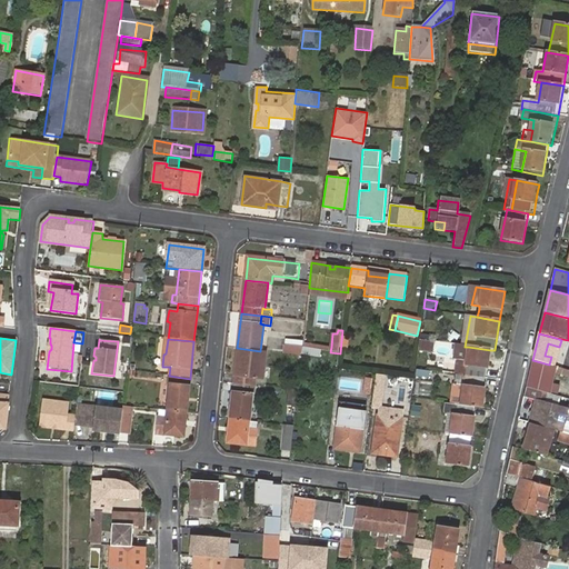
[(286,340),(283,353),(301,356),(302,348),(303,342),(286,340)]
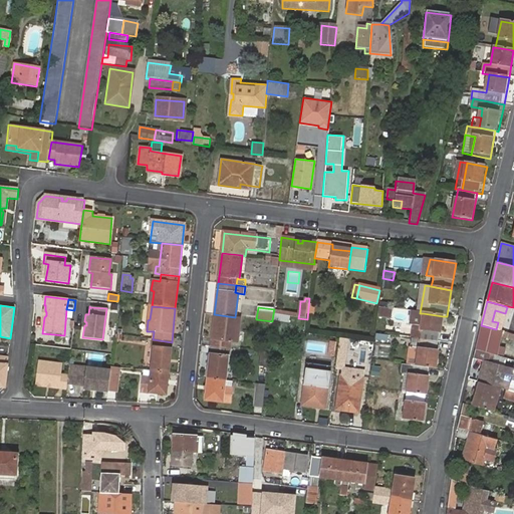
[(391,310),(379,308),(378,317),(390,318),(391,310)]
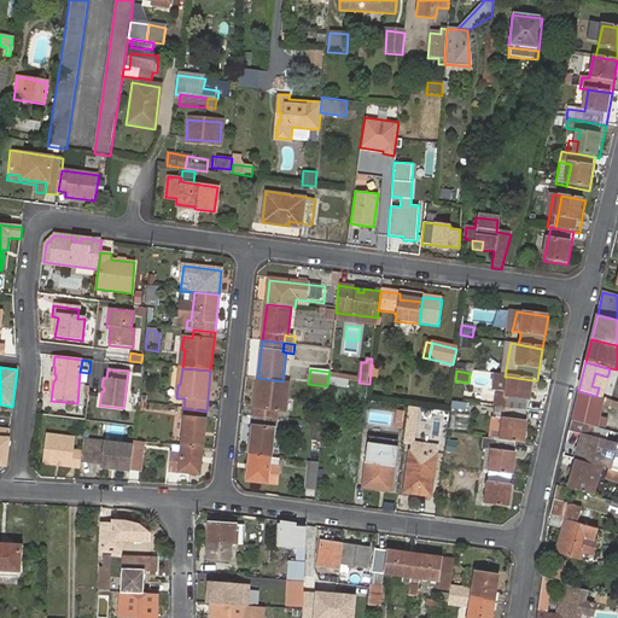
[(330,373),(328,378),(348,380),(359,383),(360,377),(330,373)]
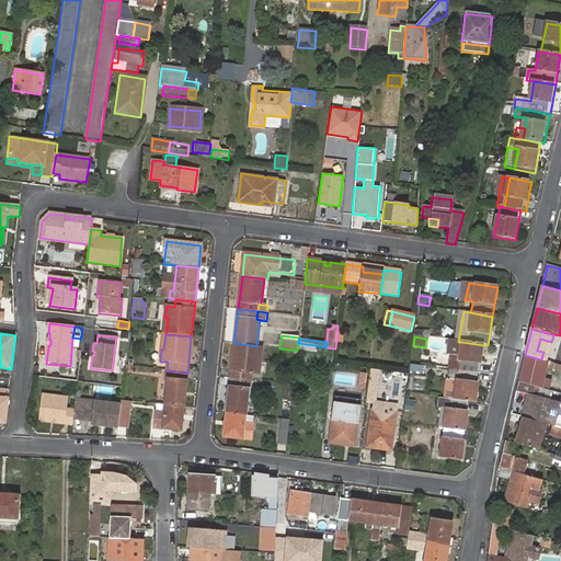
[(456,371),(478,374),(483,345),(461,342),(458,342),(450,341),(448,354),(459,356),(456,371)]
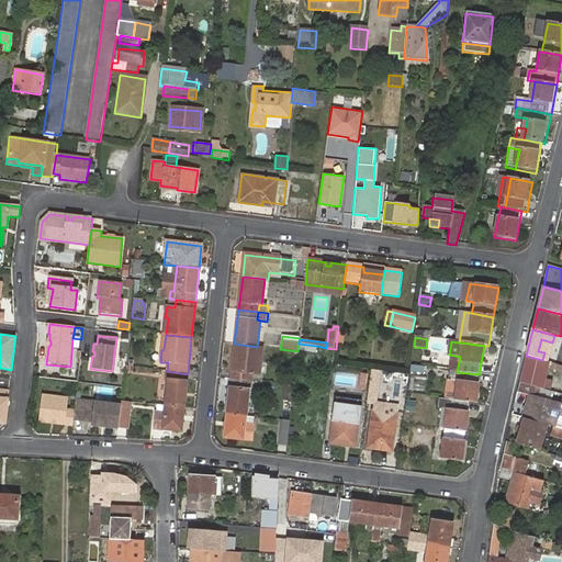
[(257,347),(234,344),(231,380),(250,382),(251,374),(259,374),(260,363),(259,362),(261,347),(257,347)]
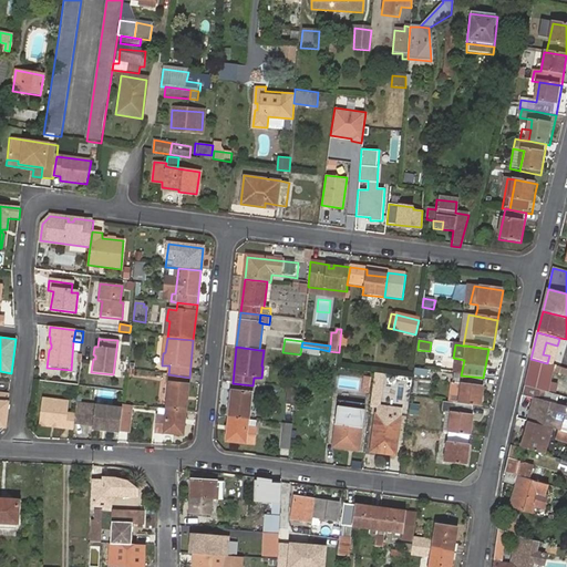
[(319,349),(301,347),(300,354),(319,358),(319,349)]
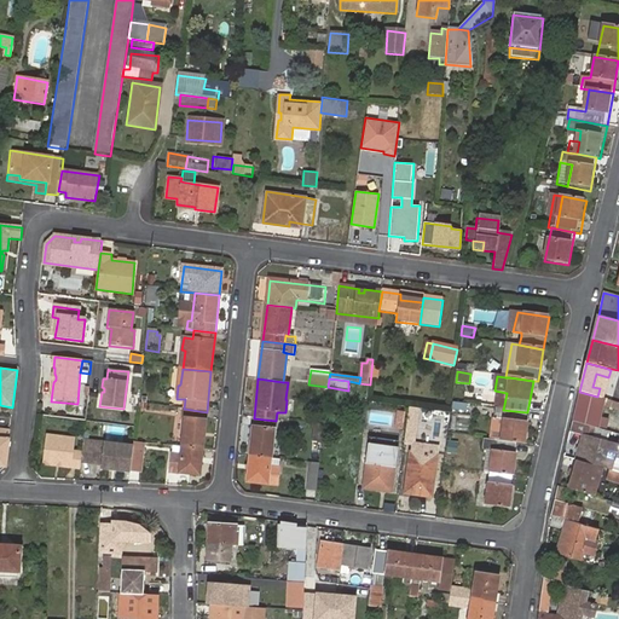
[(596,431),(606,399),(597,397),(579,392),(572,423),(589,428),(594,429),(596,431)]
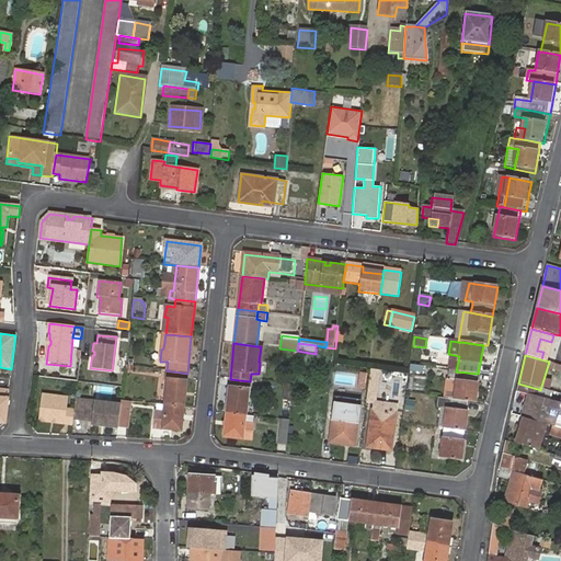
[(409,365),(410,373),(426,375),(427,367),(409,365)]
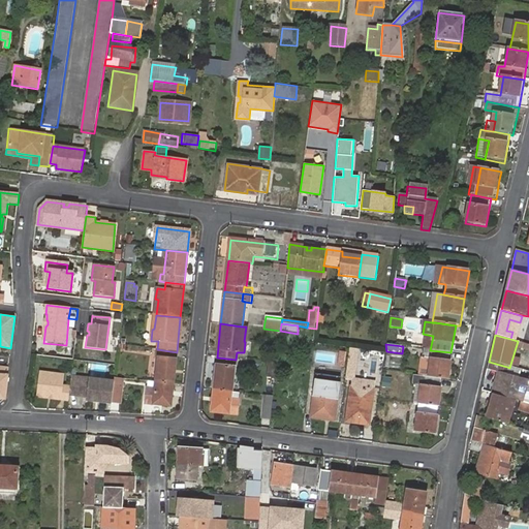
[(155,382),(173,384),(177,352),(157,349),(156,359),(158,359),(155,382)]
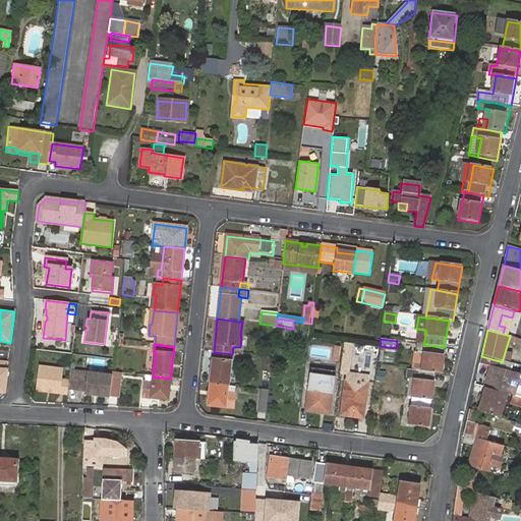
[(435,373),(440,374),(444,347),(423,345),(417,344),(413,370),(419,371),(435,373)]
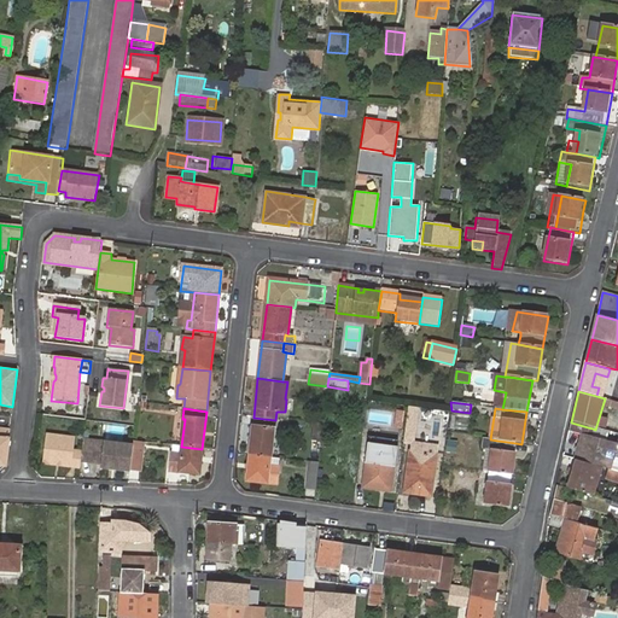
[(275,420),(254,418),(249,456),(269,458),(273,431),(274,429),(275,420)]
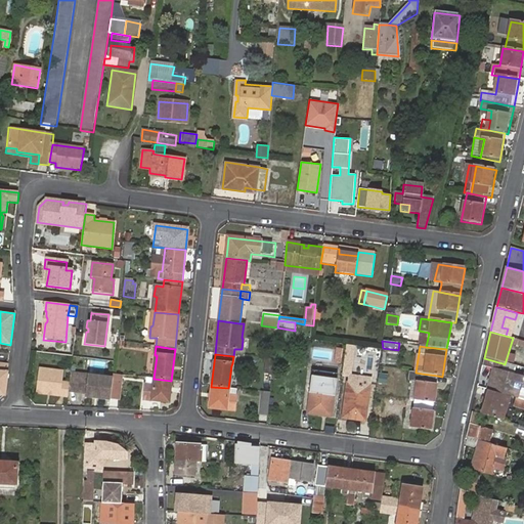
[(496,369),(498,362),(484,358),(483,366),(492,368),(496,369)]
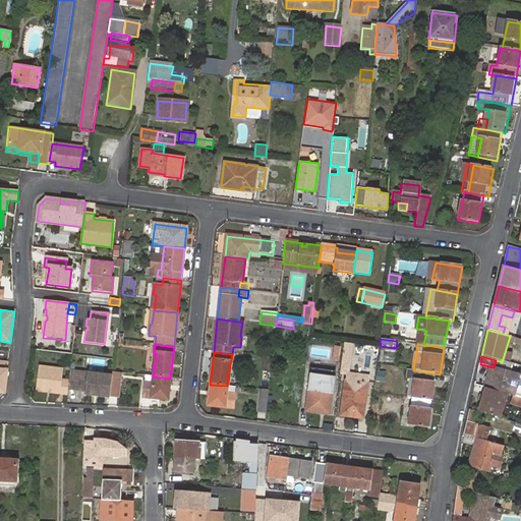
[(273,359),(264,358),(262,369),(272,370),(273,359)]
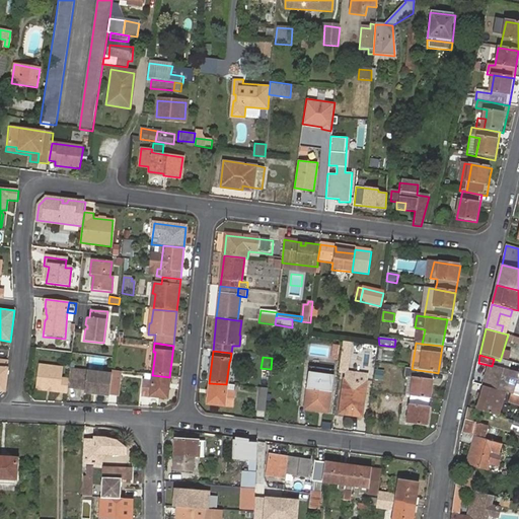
[(492,366),(488,365),(483,386),(484,386),(512,393),(517,372),(506,369),(506,371),(499,370),(499,368),(496,367),(492,366)]
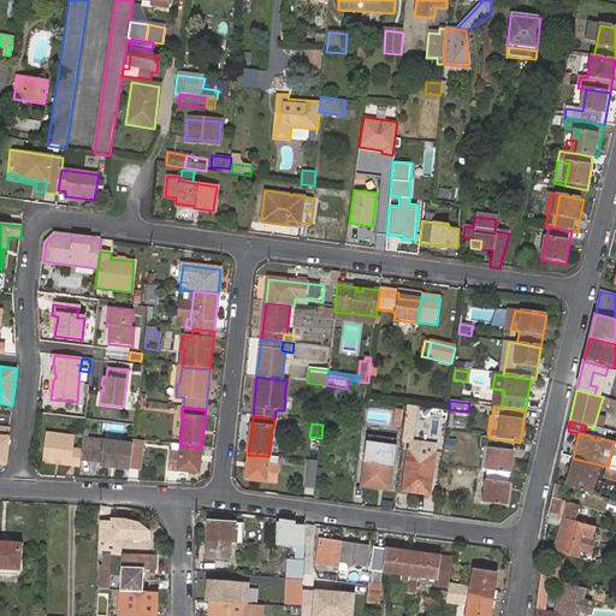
[(63,466),(80,468),(81,461),(82,450),(73,449),(75,438),(46,434),(41,463),(55,465),(55,462),(63,462),(63,466)]
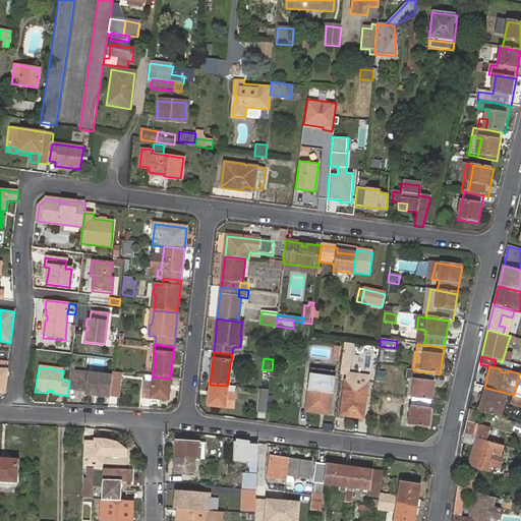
[(311,369),(305,412),(319,413),(328,414),(329,410),(333,378),(320,375),(321,369),(311,369)]
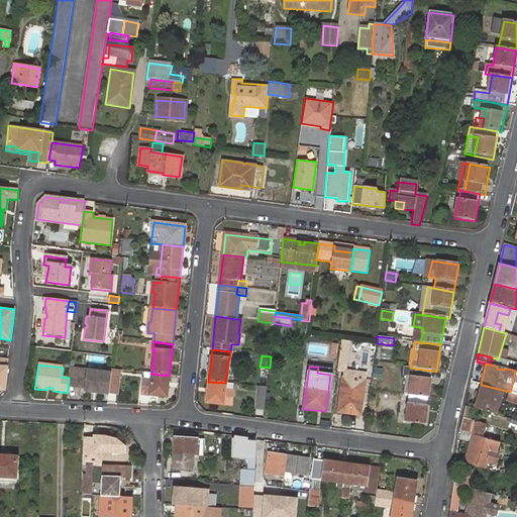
[(375,368),(374,377),(383,378),(383,369),(375,368)]
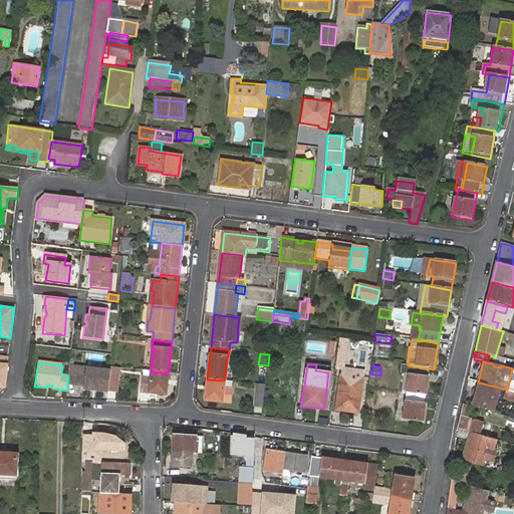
[(405,394),(424,396),(429,368),(414,366),(402,365),(401,373),(404,374),(408,374),(405,394)]
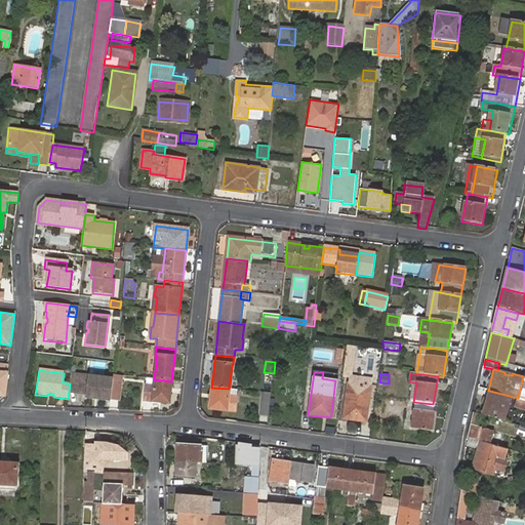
[(70,384),(69,393),(76,394),(79,375),(71,374),(70,384)]
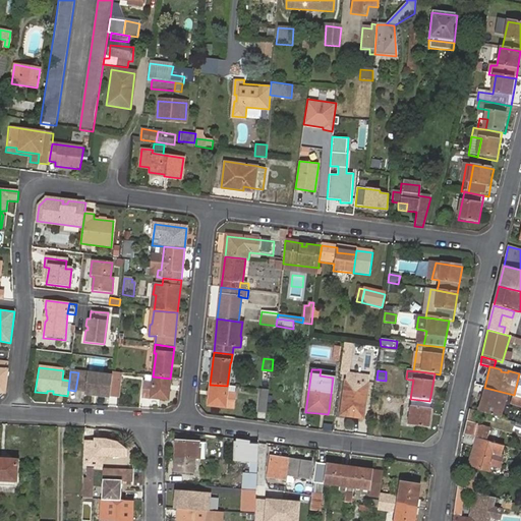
[(112,375),(110,395),(118,396),(121,372),(112,371),(112,375)]
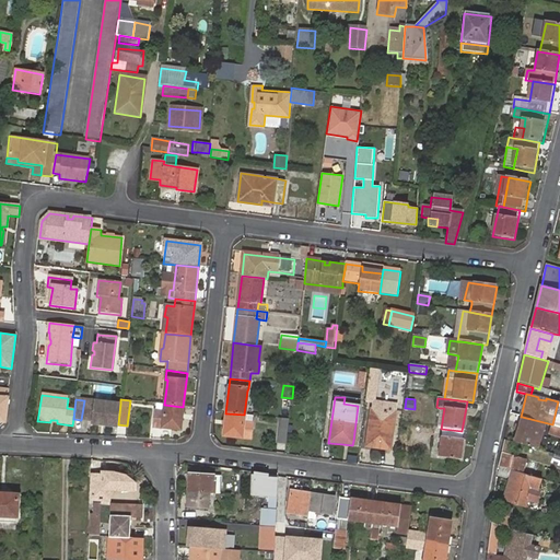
[(105,426),(117,427),(118,424),(120,404),(84,400),(81,420),(90,421),(90,424),(100,426),(100,422),(105,423),(105,426)]
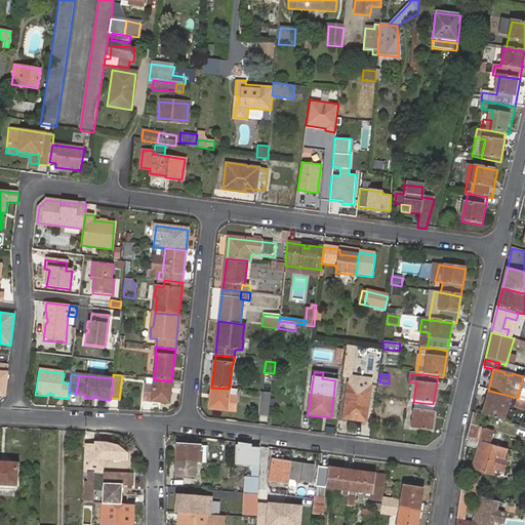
[(349,376),(348,386),(370,389),(371,379),(349,376)]
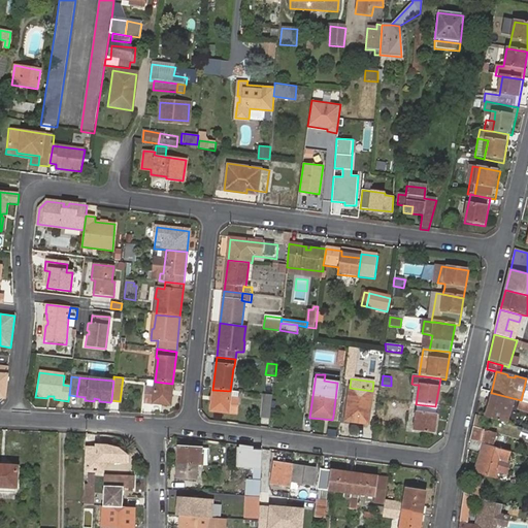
[(171,395),(172,384),(155,382),(141,380),(138,402),(168,405),(169,396),(171,395)]
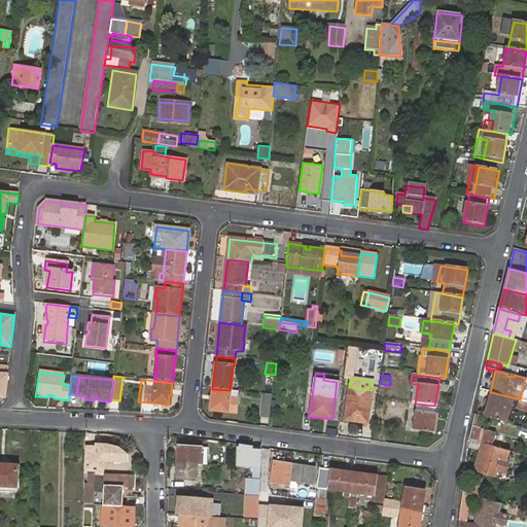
[(356,417),(367,419),(372,390),(349,387),(344,421),(356,422),(356,417)]
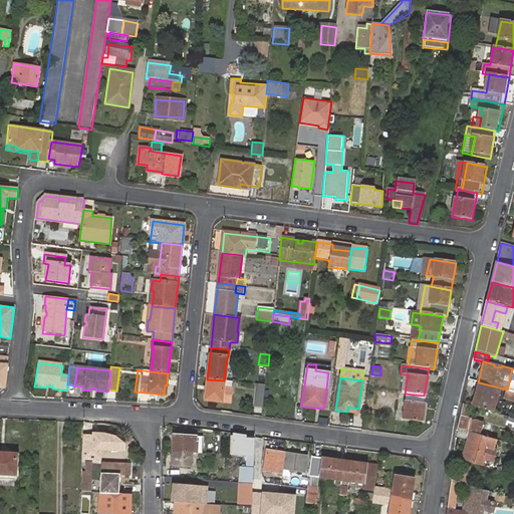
[(224,380),(207,379),(206,391),(209,392),(207,400),(230,403),(231,389),(223,388),(224,380)]
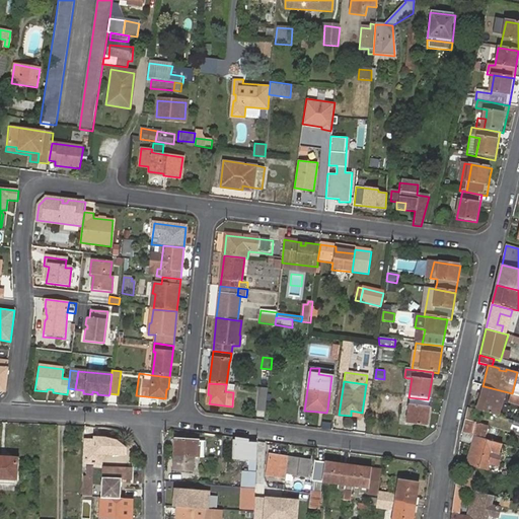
[(484,386),(477,412),(496,418),(504,392),(484,386)]
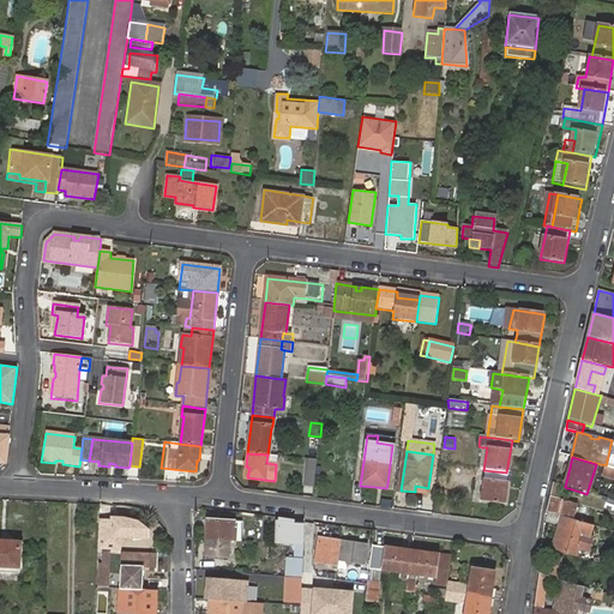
[(302,483),(315,485),(318,461),(306,459),(302,483)]
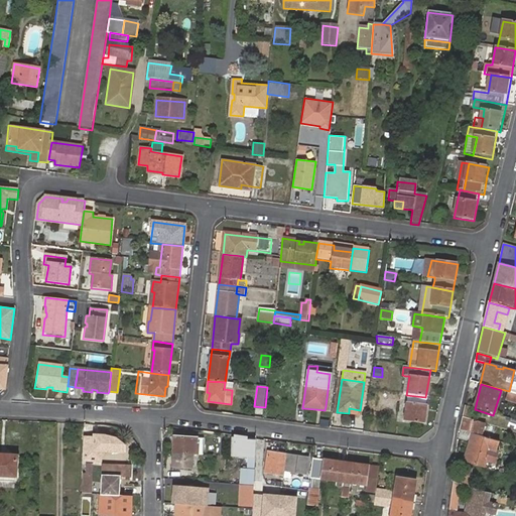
[(515,394),(508,392),(505,400),(515,403),(515,394)]
